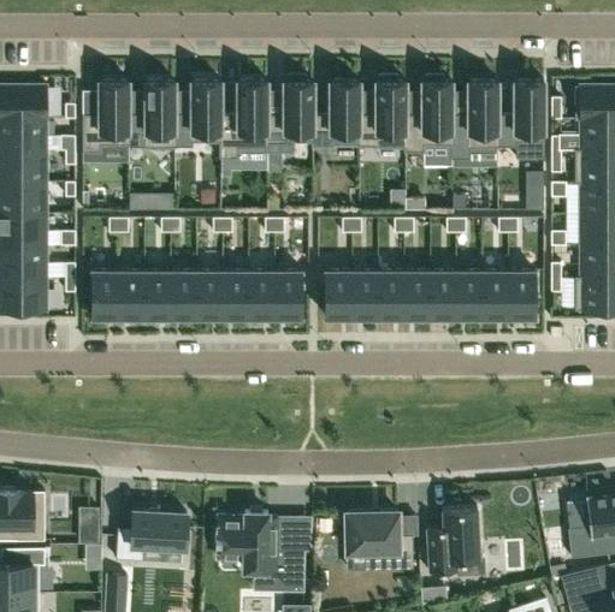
[(267,148),(267,153),(282,153),(295,153),(295,143),(313,143),(313,116),(313,81),(306,81),(306,76),(287,76),(287,81),(284,81),(284,116),(267,116),(267,148)]
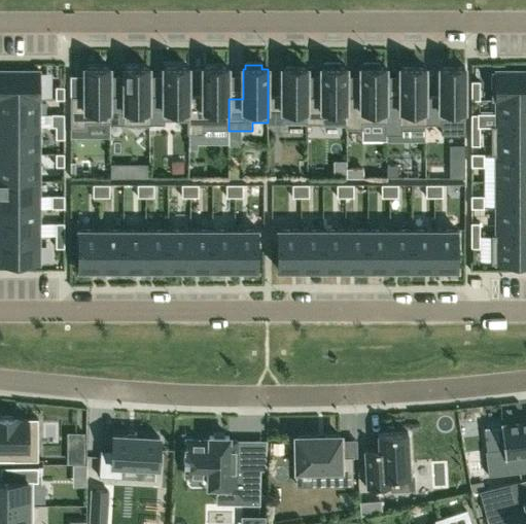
[(308,125),(308,127),(321,127),(321,128),(347,128),(347,99),(347,69),(341,69),(341,65),(324,65),(324,69),(321,69),(321,99),(308,99),(308,125)]
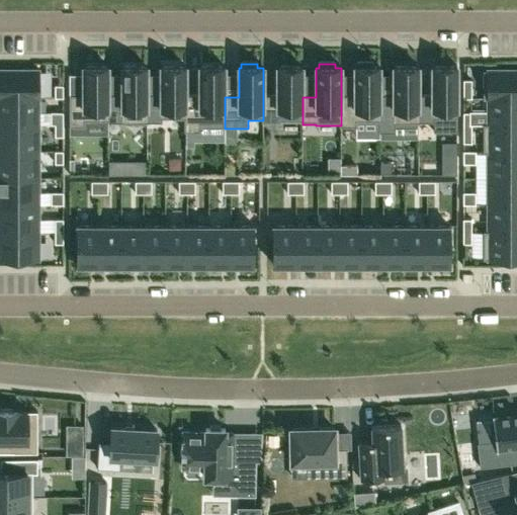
[(341,125),(341,129),(356,129),(356,122),(379,122),(379,97),(379,68),(373,68),(373,64),(357,64),(357,68),(355,68),(355,97),(341,97),(341,125)]
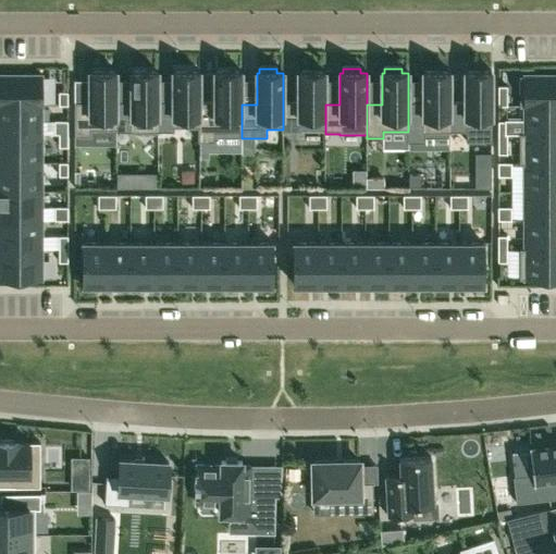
[(75,105),(75,138),(91,138),(91,132),(116,132),(116,105),(116,73),(89,73),(89,105),(75,105)]
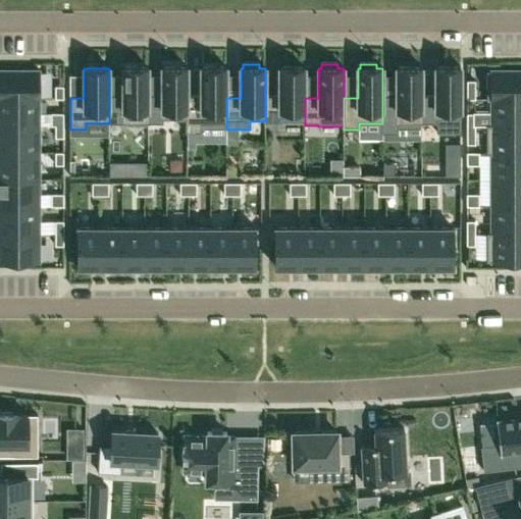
[(109,123),(109,124),(123,124),(123,126),(148,126),(148,124),(148,98),(148,68),(123,68),(123,98),(109,98),(109,123)]
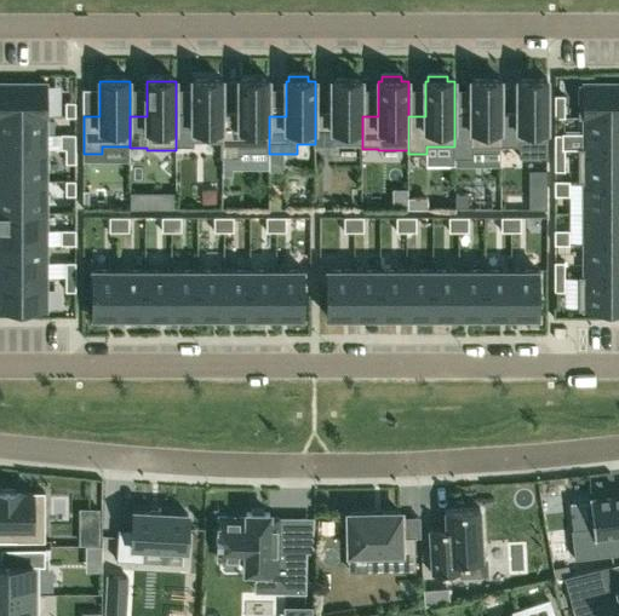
[(176,116),(176,148),(194,148),(195,144),(223,144),(223,116),(223,81),(193,81),(193,116),(176,116)]
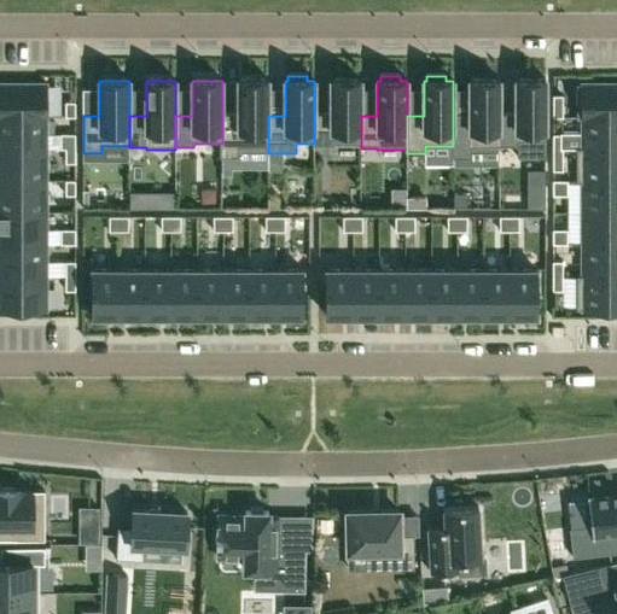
[(222,144),(222,159),(240,159),(240,148),(268,148),(268,116),(268,81),(238,81),(238,116),(222,116),(222,144)]
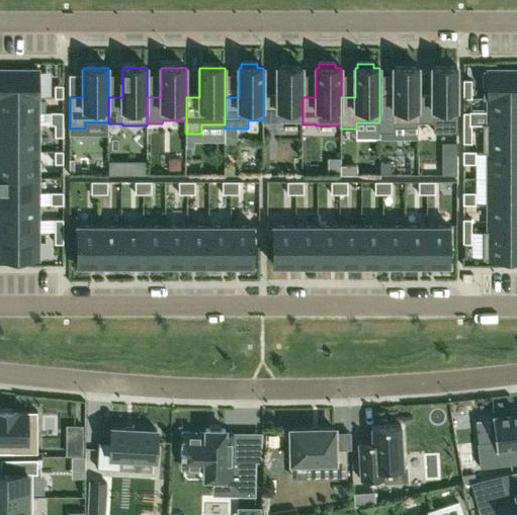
[(263,120),(263,124),(279,124),(278,122),(303,122),(303,97),(303,68),(277,68),(277,97),(263,97),(263,120)]
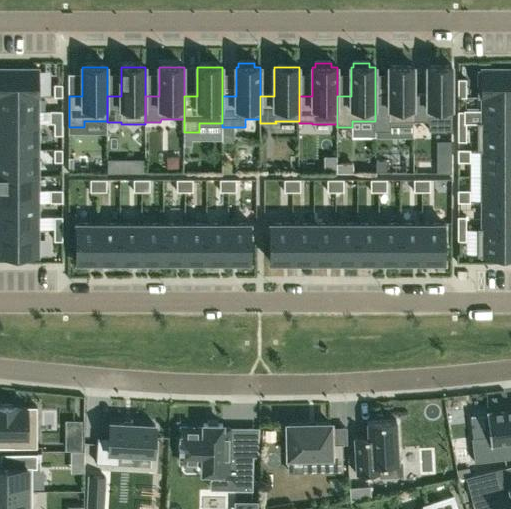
[(375,121),(375,132),(390,132),(390,124),(414,123),(414,122),(414,96),(414,67),(389,67),(389,96),(375,96),(375,121)]
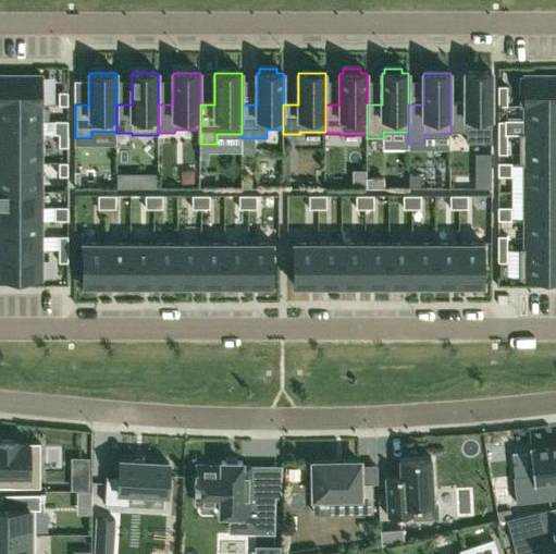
[(451,105),(451,133),(467,134),(467,144),(492,144),(492,111),(492,73),(465,73),(465,105),(451,105)]
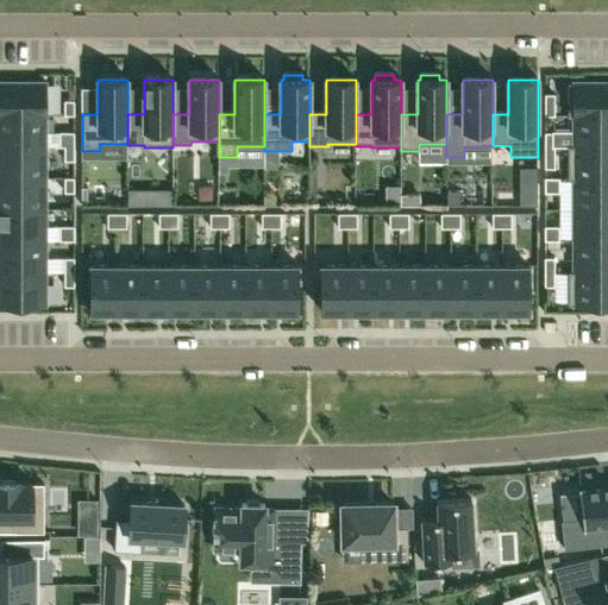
[(0,84),(0,117),(45,118),(45,84),(0,84)]
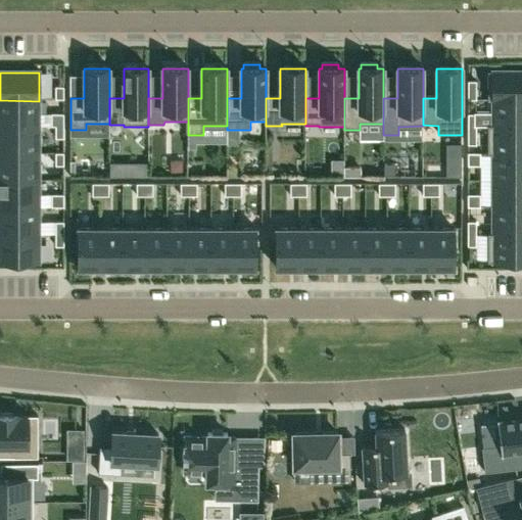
[(521,73),(487,74),(488,102),(490,102),(490,101),(521,100),(521,73)]
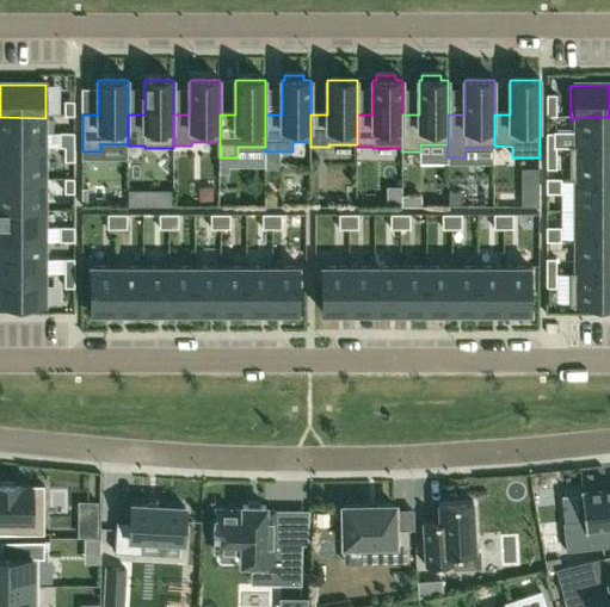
[(547,97),(547,118),(556,118),(556,97),(547,97)]
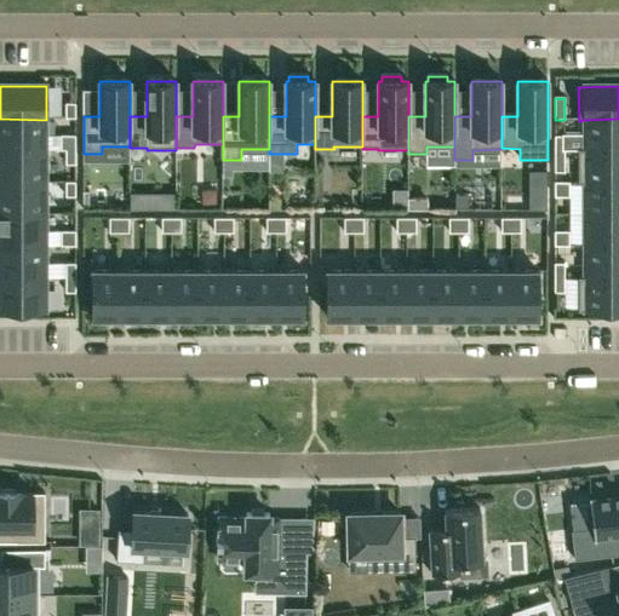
[(0,119),(0,151),(46,151),(46,120),(0,119)]
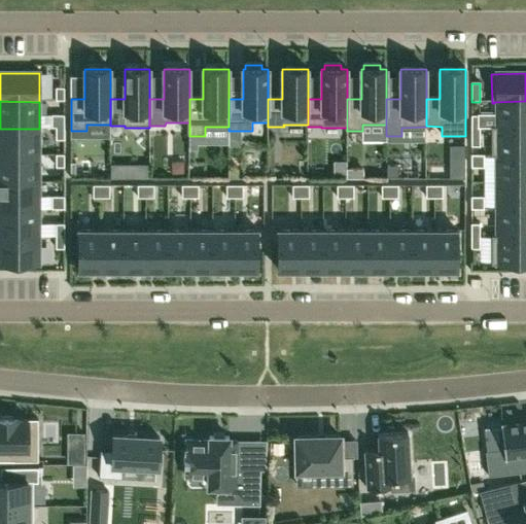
[(494,128),(494,129),(525,129),(525,101),(494,102),(494,103),(494,128)]
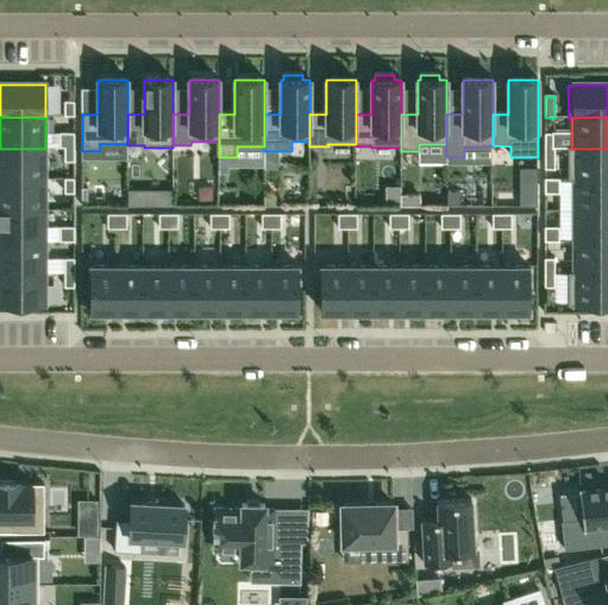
[(545,134),(545,152),(555,152),(555,142),(555,134),(545,134)]
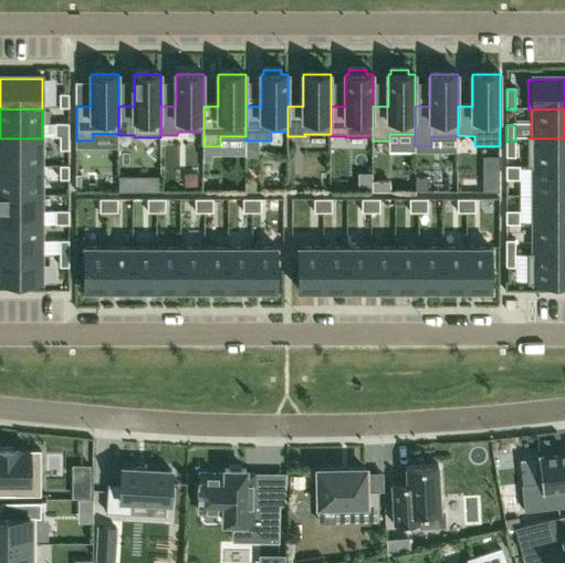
[(529,137),(529,168),(532,168),(564,167),(564,138),(531,138),(531,137),(529,137)]
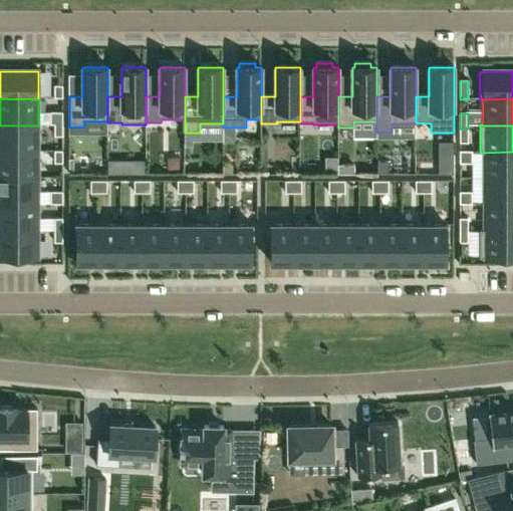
[(0,125),(0,152),(38,153),(38,125),(0,125)]
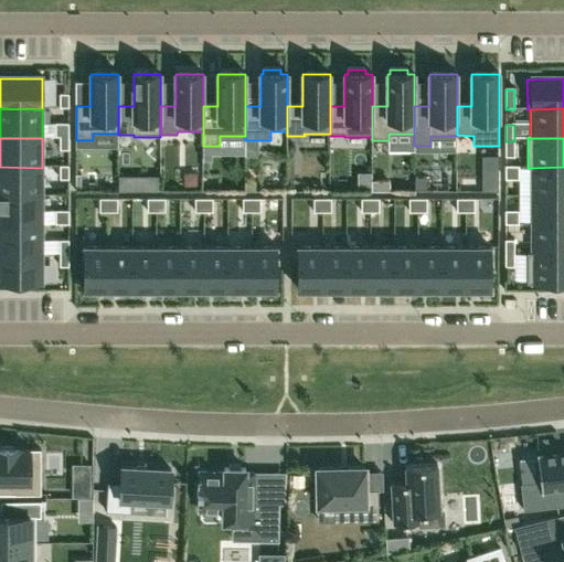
[(258,158),(258,140),(245,140),(245,158),(258,158)]
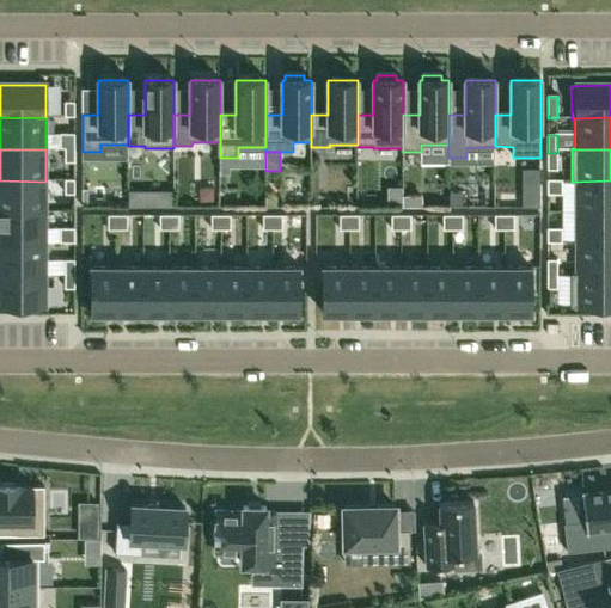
[(0,180),(0,212),(46,213),(46,182),(0,180)]
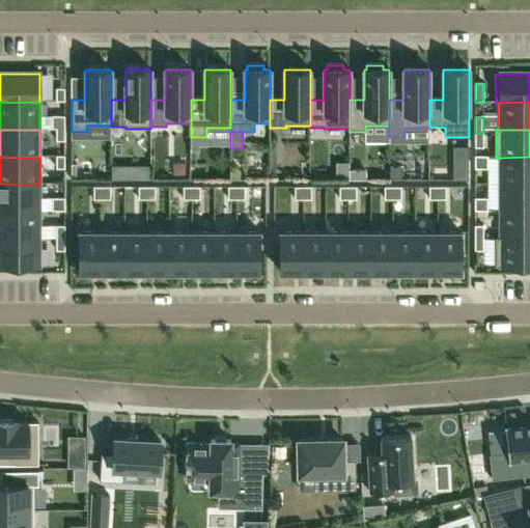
[(499,158),(499,185),(529,184),(529,157),(499,158)]
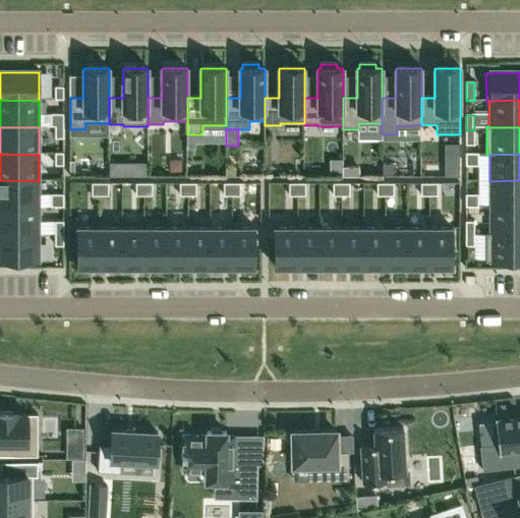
[(180,172),(180,162),(171,162),(171,172),(180,172)]
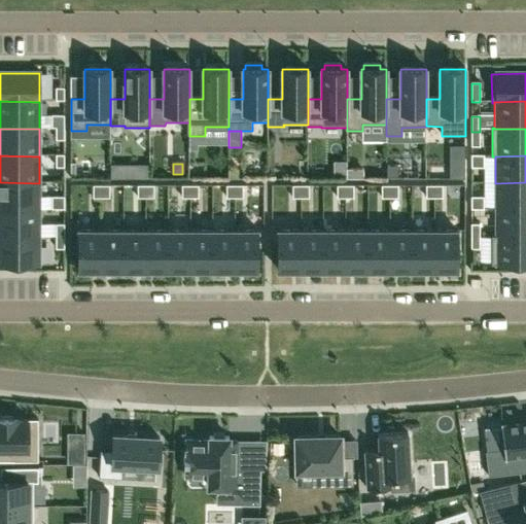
[(110,167),(110,180),(149,180),(149,167),(110,167)]
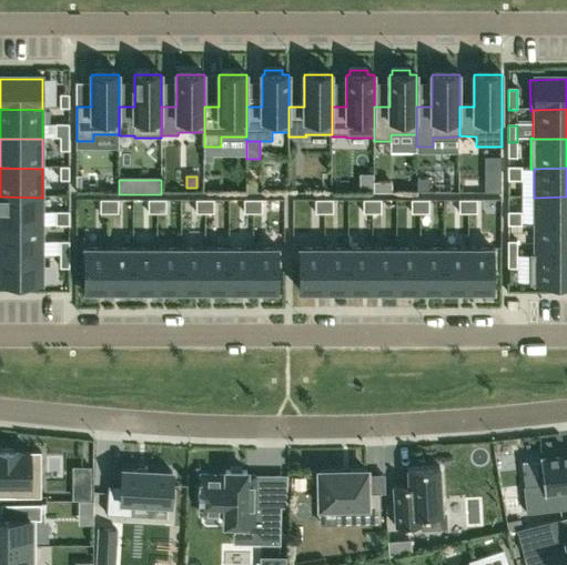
[(374,183),(374,194),(392,194),(392,183),(374,183)]
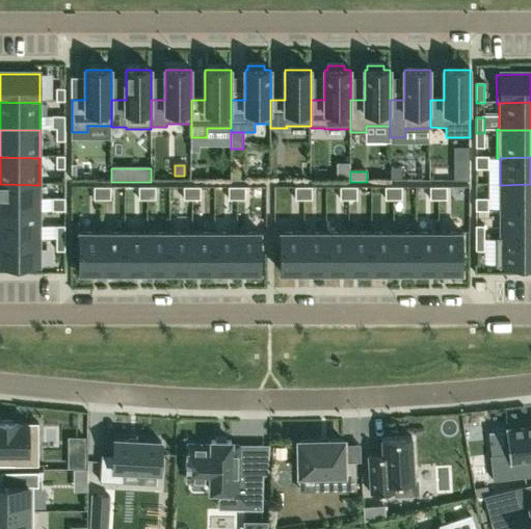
[(240,182),(240,173),(231,173),(231,182),(240,182)]
